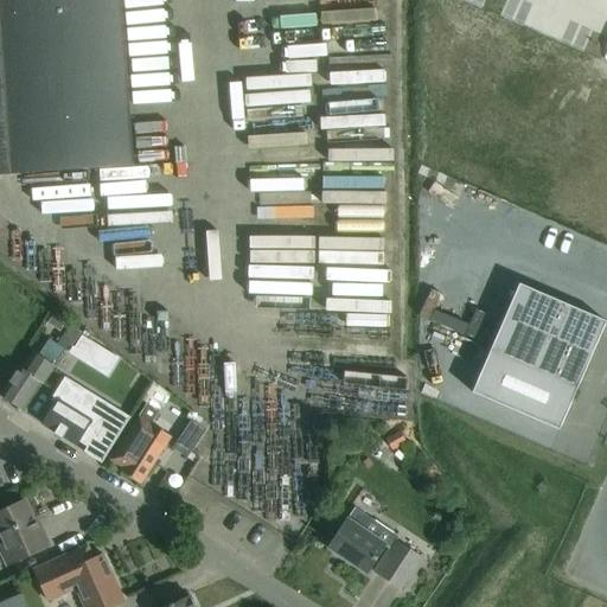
[(0,0),(0,176),(18,174),(133,166),(125,62),(120,0),(0,0)]
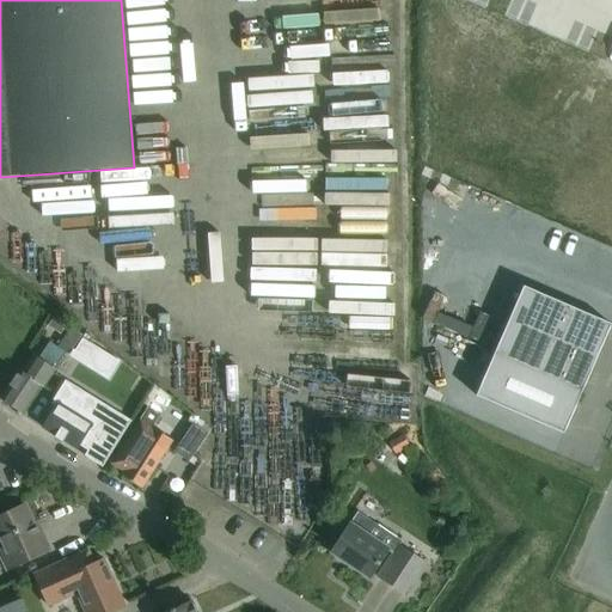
[(346,124),(385,124),(383,56),(343,57),(346,124)]
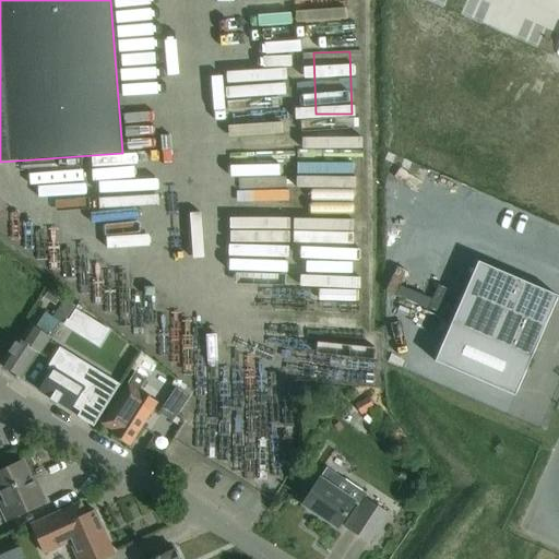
[(477,261),(433,361),(513,396),(557,296),(477,261)]
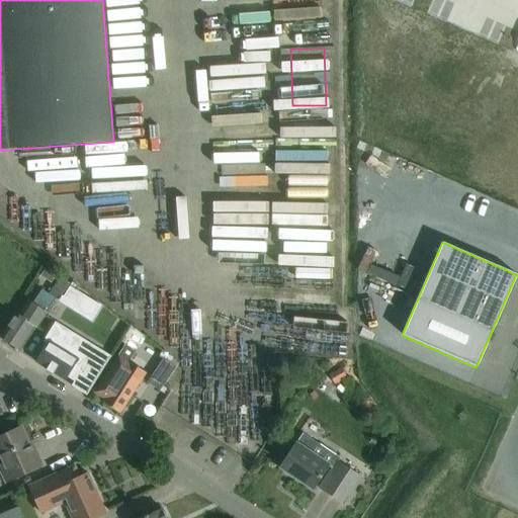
[(35,328),(65,283),(58,278),(48,294),(39,289),(21,316),(17,313),(0,338),(17,349),(32,326),(35,328)]
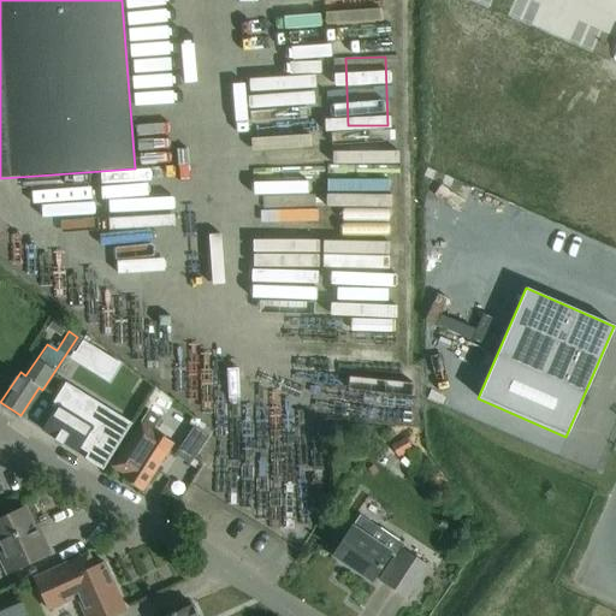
[(55,410),(42,431),(75,451),(76,450),(77,448),(87,454),(83,458),(101,471),(130,425),(64,384),(49,407),(55,410)]
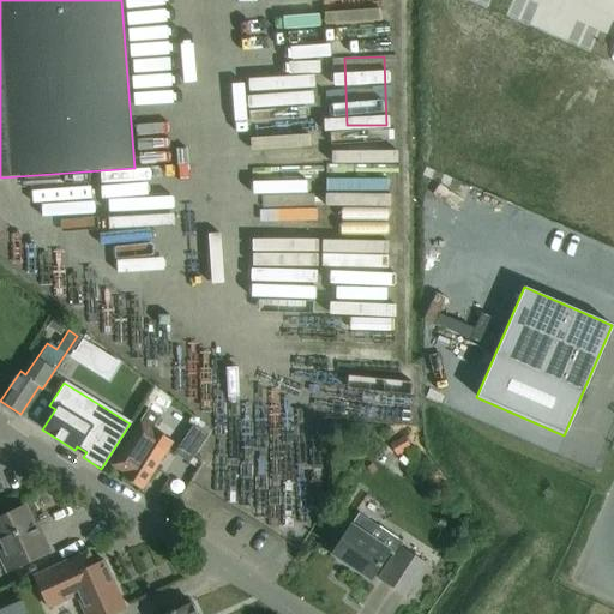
[(148,408),(124,445),(110,465),(124,474),(120,477),(140,491),(173,440),(152,427),(160,416),(148,408)]
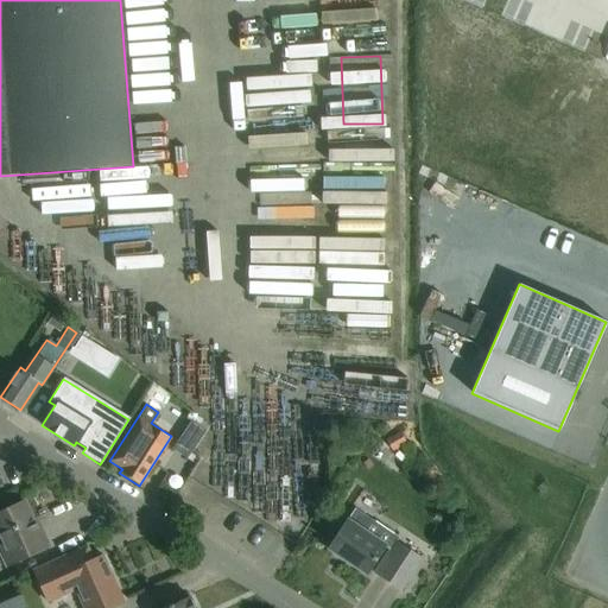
[(187,457),(204,430),(190,420),(172,448),(187,457)]
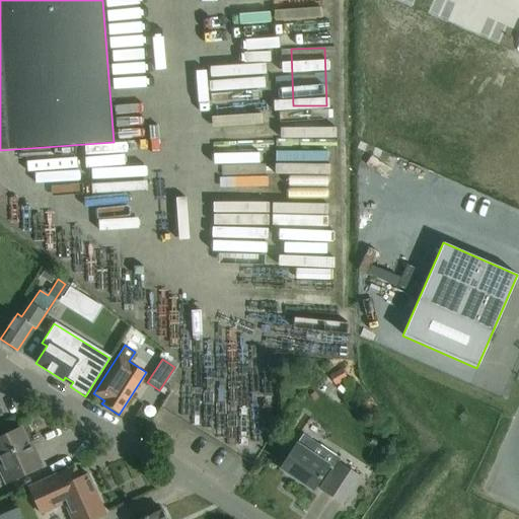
[(341,368),(329,374),(336,383),(346,377),(341,368)]
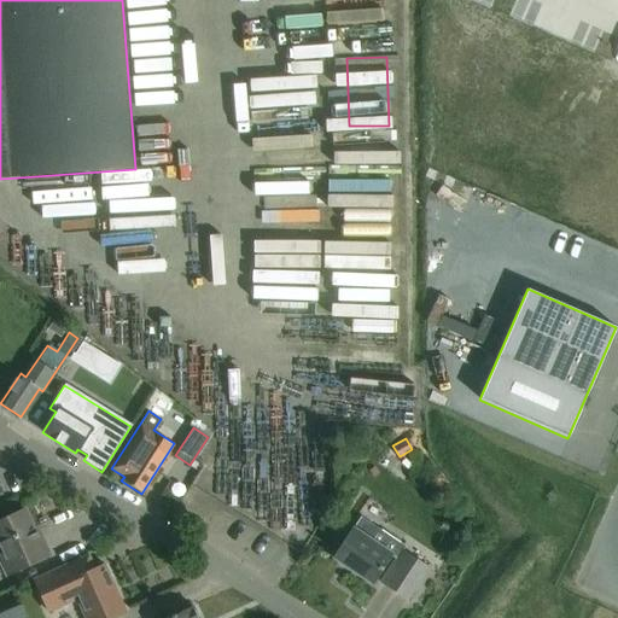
[(23,509),(1,520),(0,520),(0,551),(4,559),(0,560),(0,564),(5,577),(50,557),(42,541),(39,542),(23,509)]
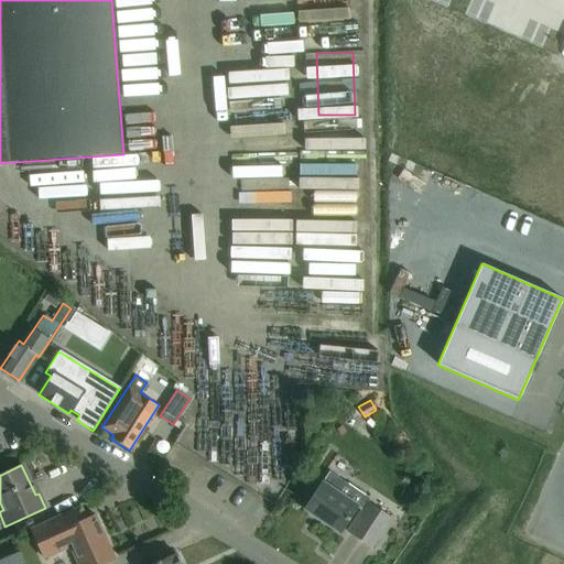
[(346,532),(373,550),(392,520),(367,503),(369,499),(328,472),(304,509),(339,532),(356,508),(360,511),(346,532)]
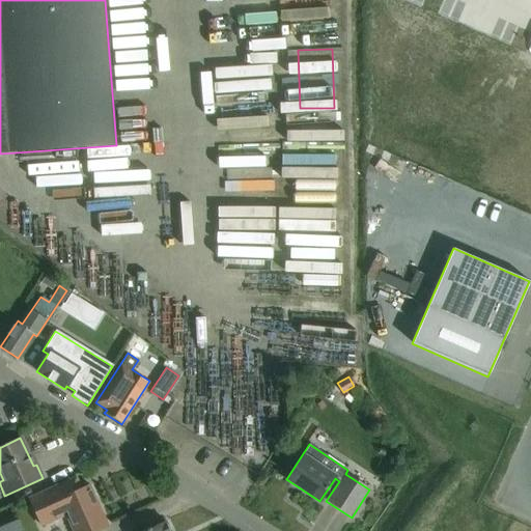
[(88,485),(81,488),(76,477),(28,499),(39,525),(64,513),(72,530),(95,530),(107,526),(88,485)]
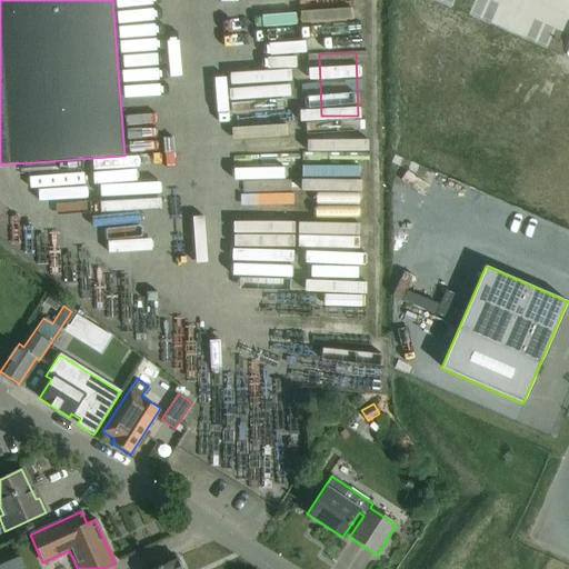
[(181,568),(177,558),(152,568),(181,568)]
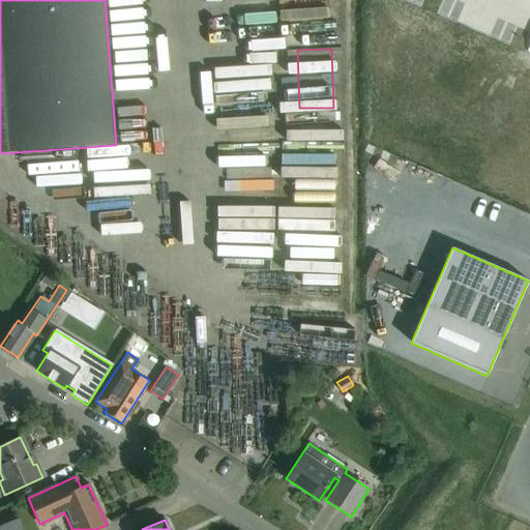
[(0,529),(21,529),(17,521),(0,527),(0,529)]
